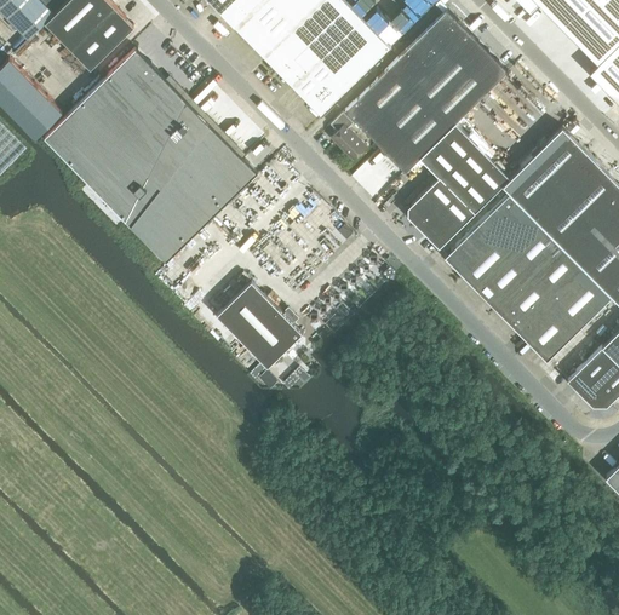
[(45,24),(69,0),(0,0),(0,12),(27,40),(45,24)]
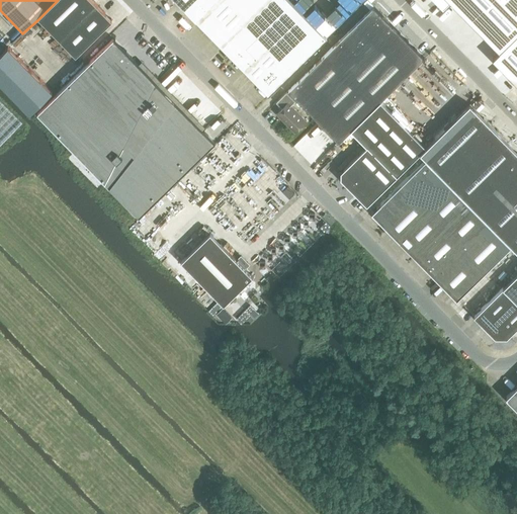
[(88,0),(58,0),(37,20),(76,58),(111,23),(88,0)]
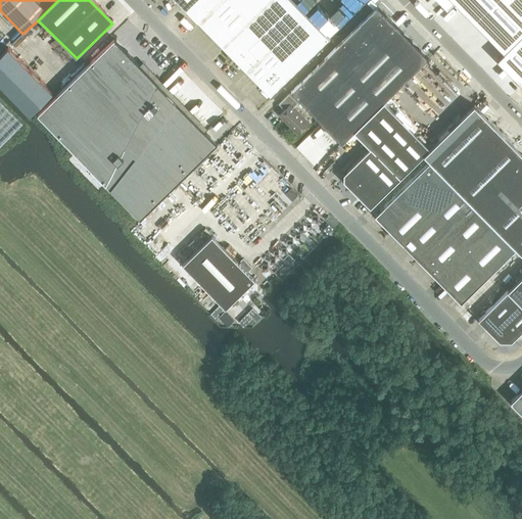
[(329,41),(288,0),(174,0),(270,99),(329,41)]
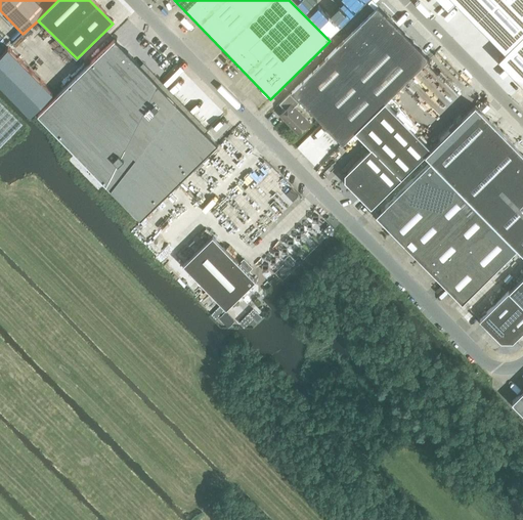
[(522,0),(436,0),(441,5),(447,10),(451,7),(454,4),(504,54),(496,61),(522,88),(522,87),(522,0)]
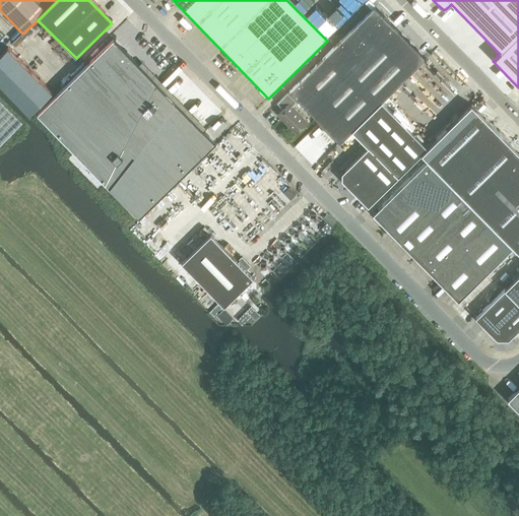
[(351,134),(381,105),(425,61),(374,9),(288,94),(339,146),(351,134)]
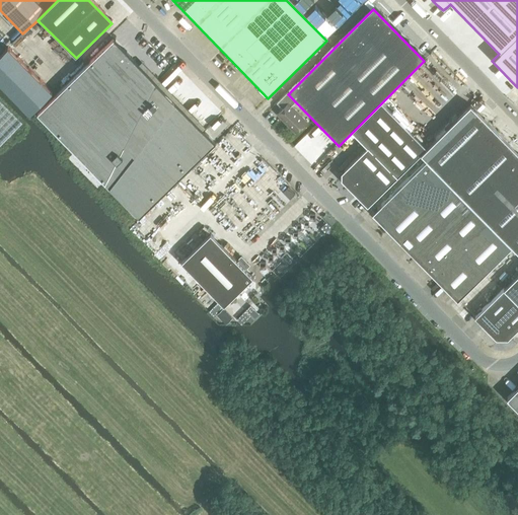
[(113,42),(37,116),(138,220),(215,146),(202,133),(113,42)]
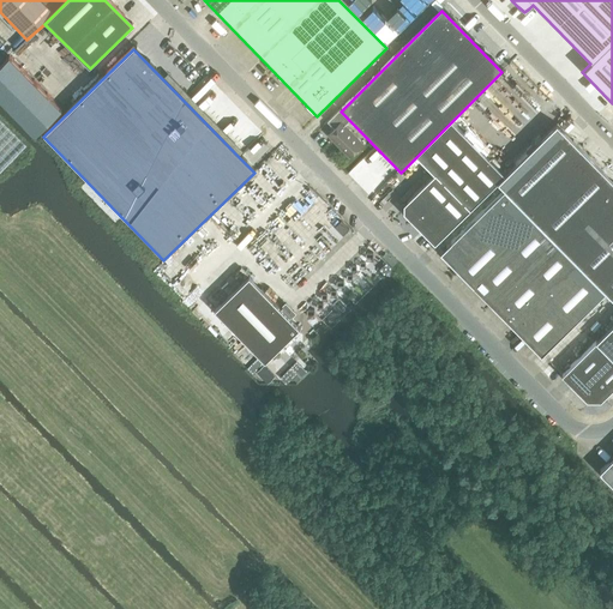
[(8,59),(0,66),(0,102),(34,137),(60,112),(8,59)]
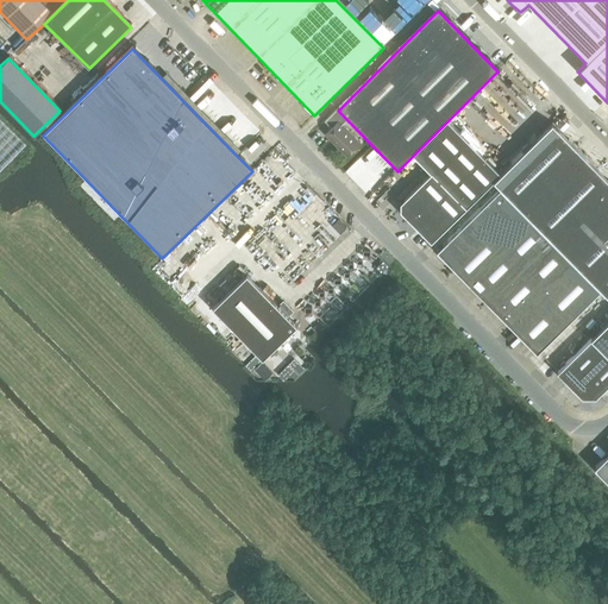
[(345,159),(359,145),(340,127),(346,121),(336,112),(324,124),(331,130),(326,134),(330,139),(327,140),(345,159)]
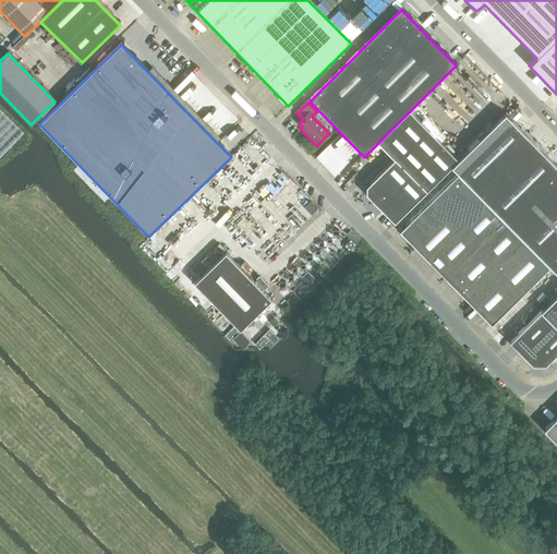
[(0,158),(23,135),(0,112),(0,158)]
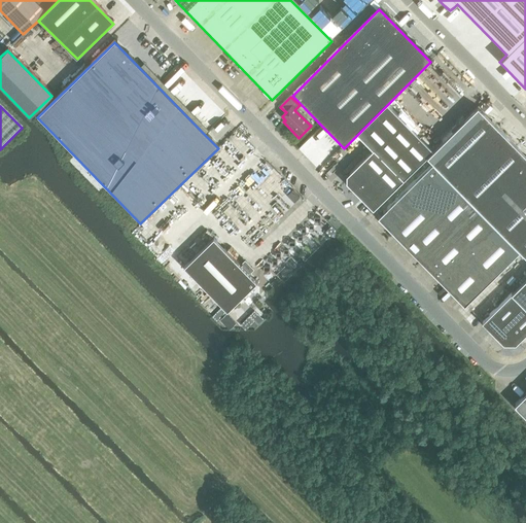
[(373,212),(402,182),(426,159),(432,152),(386,106),(356,136),(372,152),(346,178),(346,185),(373,212)]
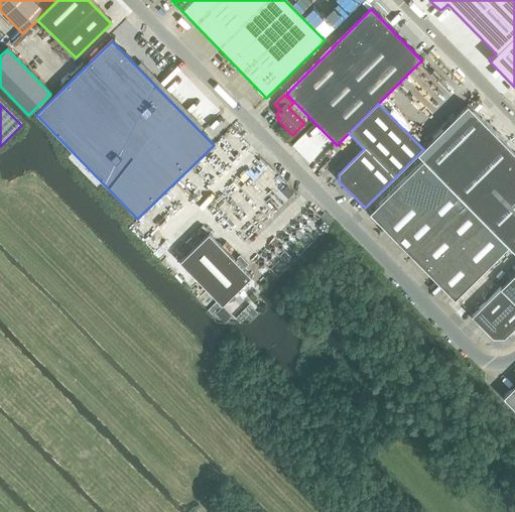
[(423,161),(508,247),(514,254),(514,155),(467,107),(423,149),(417,155),(423,161)]
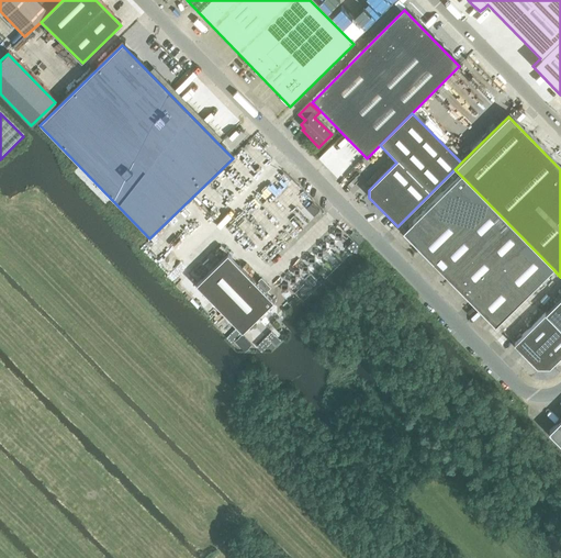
[(494,327),(553,269),(461,176),(436,200),(402,233),(494,327)]
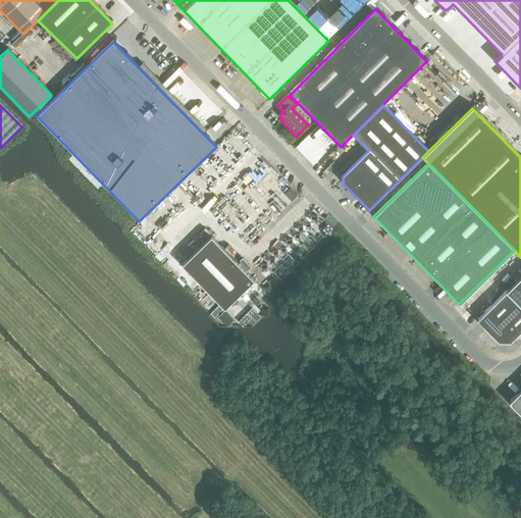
[(238,264),(211,238),(181,266),(224,310),(254,281),(246,273),(248,271),(246,269),(240,263),(238,264)]
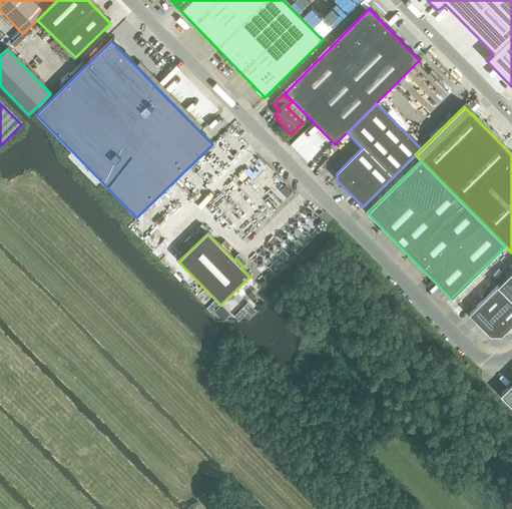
[(511,272),(497,288),(511,303),(511,272)]
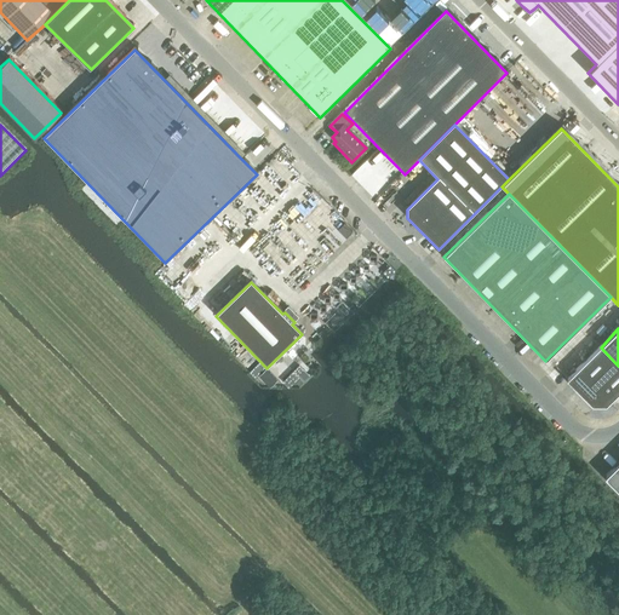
[(618,366),(601,348),(566,381),(591,407),(606,407),(618,394),(618,366)]
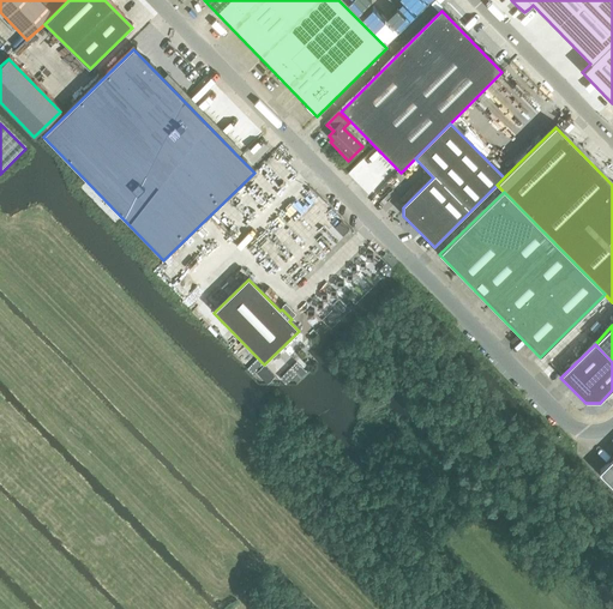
[(257,363),(248,372),(262,386),(270,378),(257,363)]
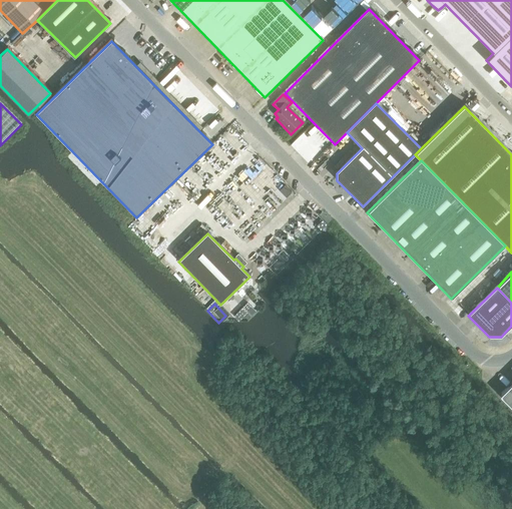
[(254,313),(248,307),(243,312),(249,319),(254,313)]
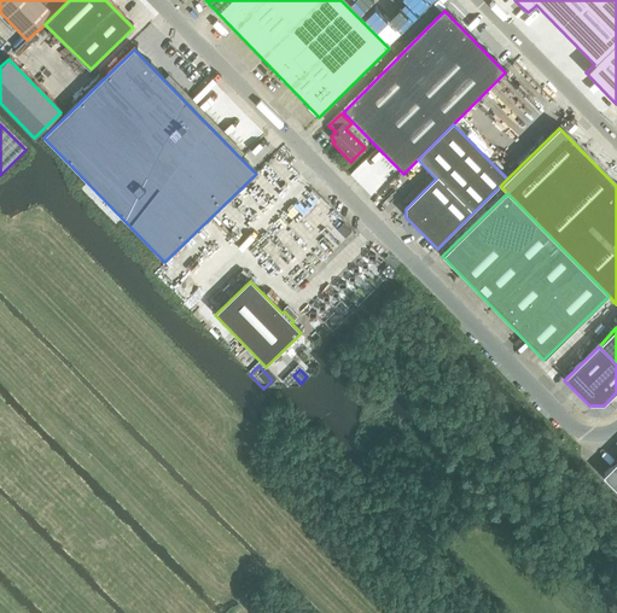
[(603,477),(616,491),(616,462),(603,477)]
